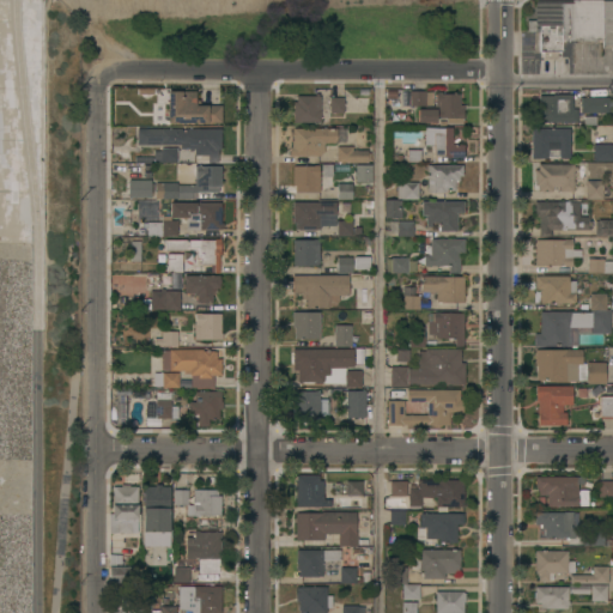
[(602,40),(562,40),(562,52),(557,52),(557,54),(559,54),(559,56),(557,56),(557,59),(542,59),(542,52),(539,52),(539,31),(534,31),(526,31),(526,20),(535,20),(535,2),(536,0),(602,0),(602,1),(602,40)]
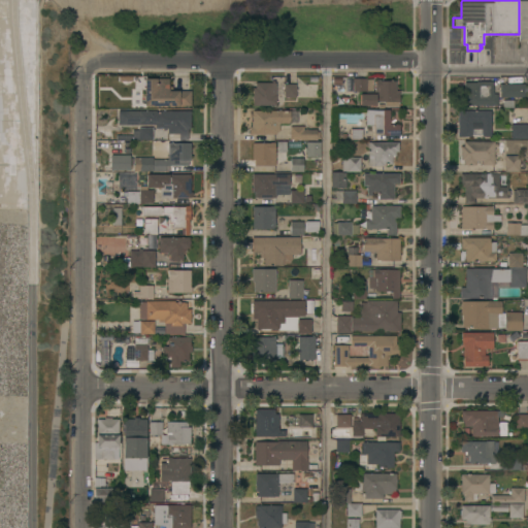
[(527,1),(527,38),(519,38),(519,34),(519,1),(527,1)]
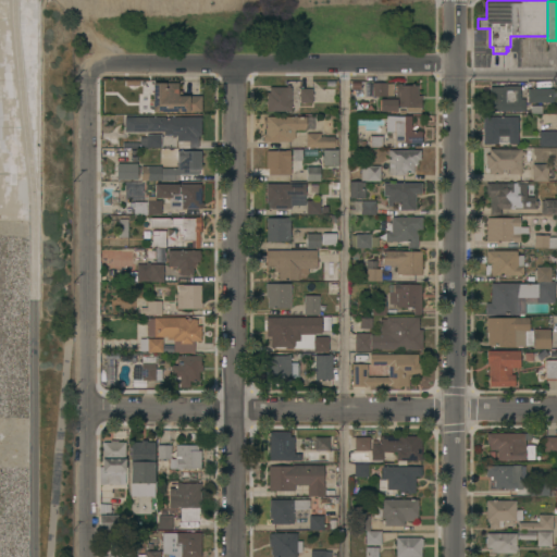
[(152,84),(164,84),(164,83),(177,83),(177,90),(182,90),(182,97),(187,97),(187,96),(201,96),(201,111),(189,111),(152,111),(152,84)]
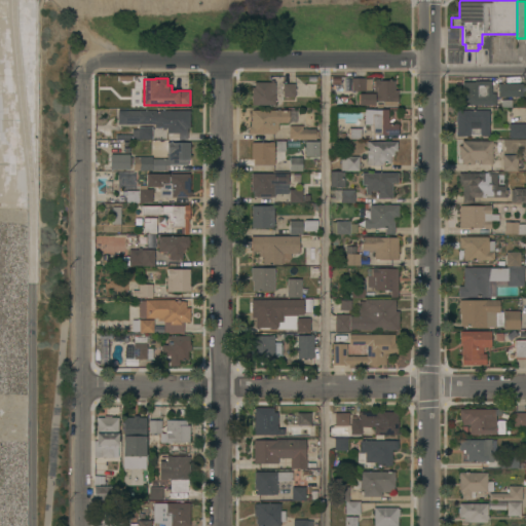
[(351,78),(365,78),(371,79),(371,90),(365,89),(365,90),(351,90),(351,78)]
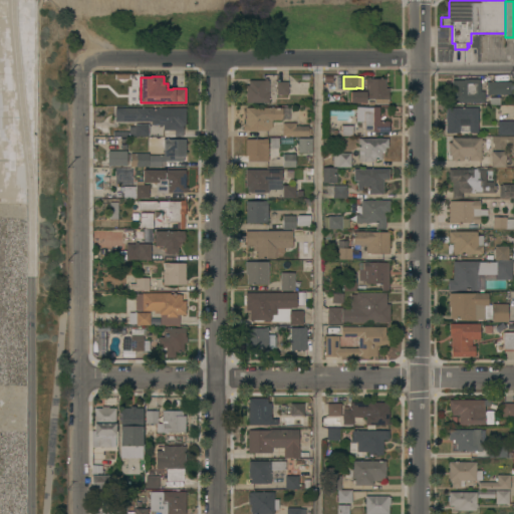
[(384,87),(389,87),(389,91),(389,99),(388,99),(388,103),(373,103),(373,98),(365,98),(365,102),(349,102),(350,91),(356,91),(356,88),(364,89),(364,84),(365,84),(365,78),(366,78),(366,77),(370,77),(370,78),(386,78),(384,87)]
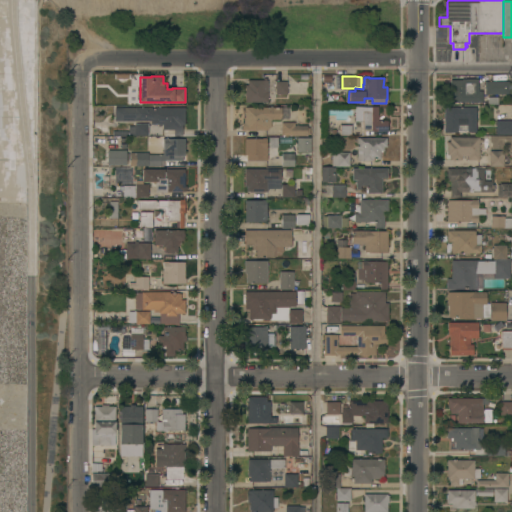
[(263,80),(263,78),(266,78),(266,80),(267,80),(267,93),(268,93),(268,102),(245,102),(245,85),(247,85),(247,80),(263,80)]
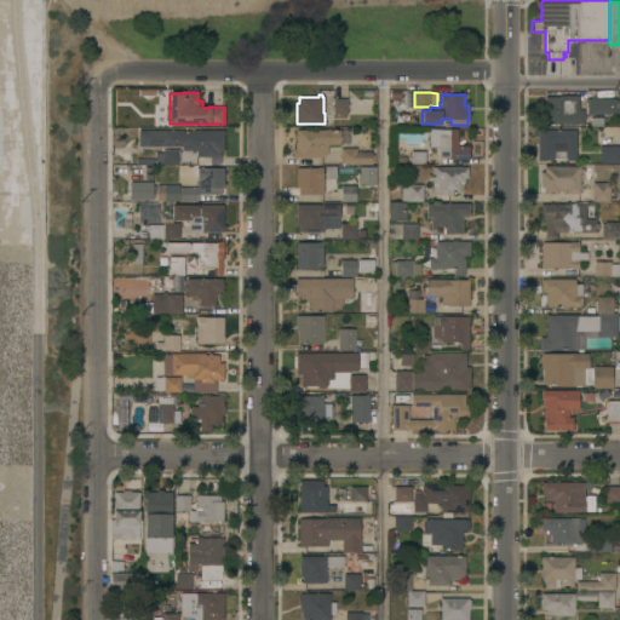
[(541,124),(541,102),(545,102),(545,97),(560,97),(560,95),(579,96),(579,109),(584,109),(584,124),(541,124)]
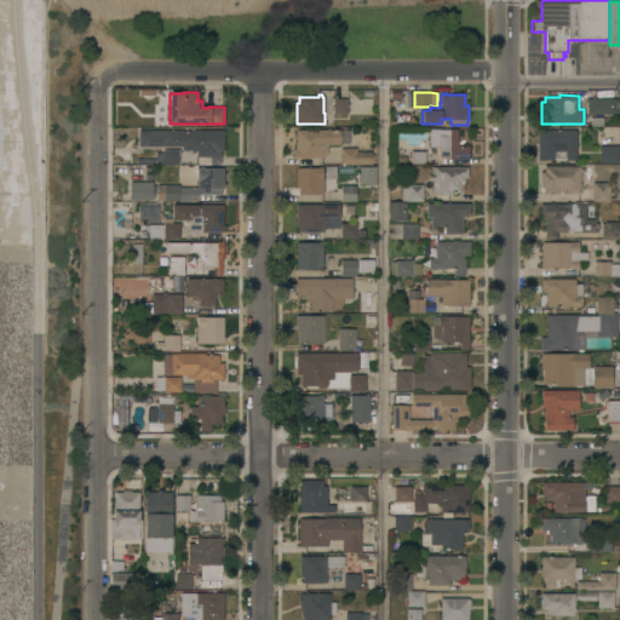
[(348,114),(333,114),(334,107),(332,107),(332,104),(333,104),(333,98),(348,98),(348,114)]
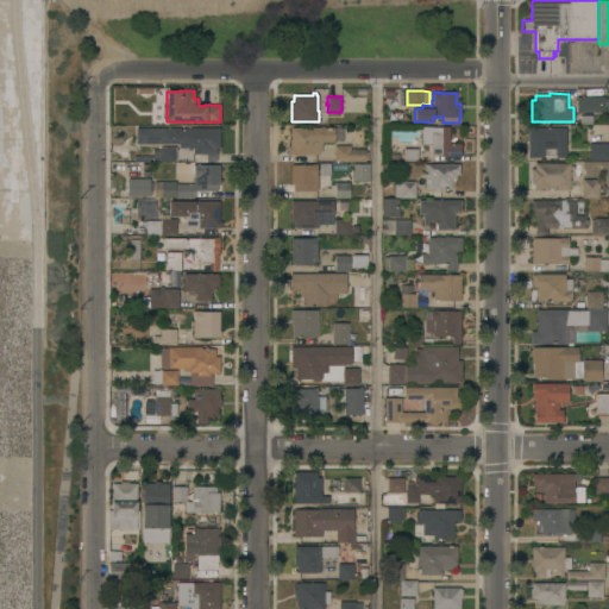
[(577,112),(577,96),(604,96),(604,111),(577,112)]
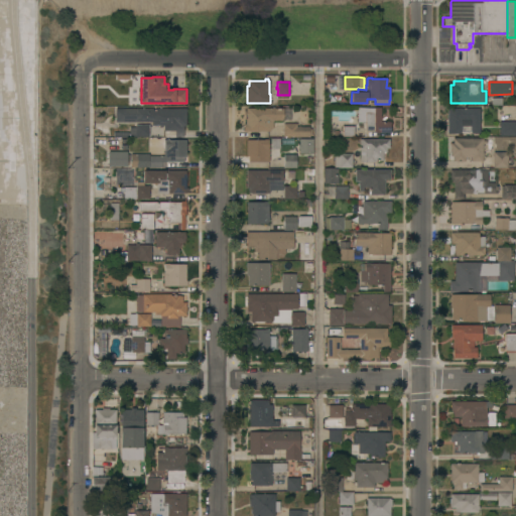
[(380,121),(390,121),(390,132),(374,132),(374,131),(365,131),(365,122),(358,122),(358,107),(381,107),(380,121)]
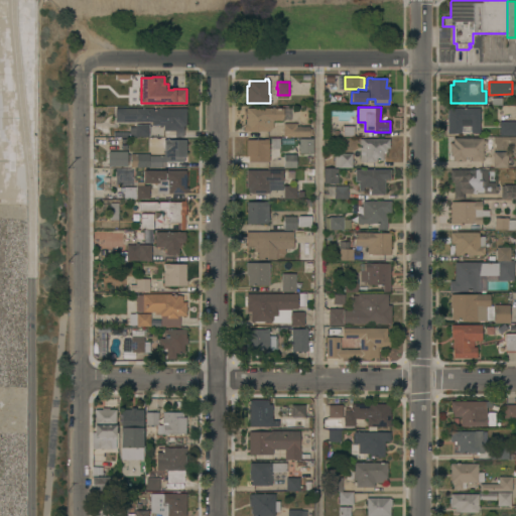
[(152,108),(152,110),(156,110),(156,108),(185,108),(185,126),(183,126),(183,136),(175,136),(175,130),(163,130),(163,125),(162,125),(162,127),(159,127),(159,125),(151,125),(151,121),(115,121),(115,108),(152,108)]
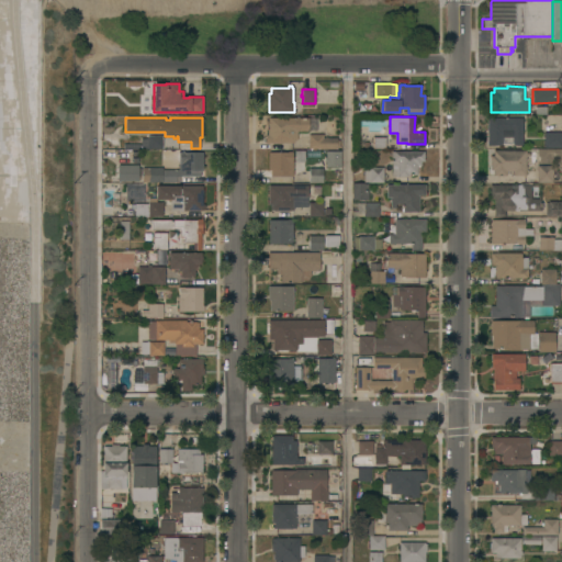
[(308,117),(308,131),(296,131),(296,139),(294,139),(294,143),(266,143),(266,136),(269,136),(269,134),(268,134),(268,128),(268,117),(308,117)]
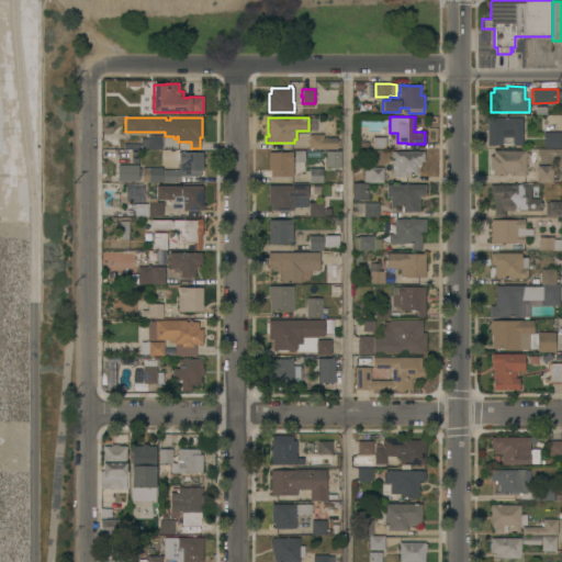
[(487,145),(487,117),(523,117),(523,145),(487,145)]
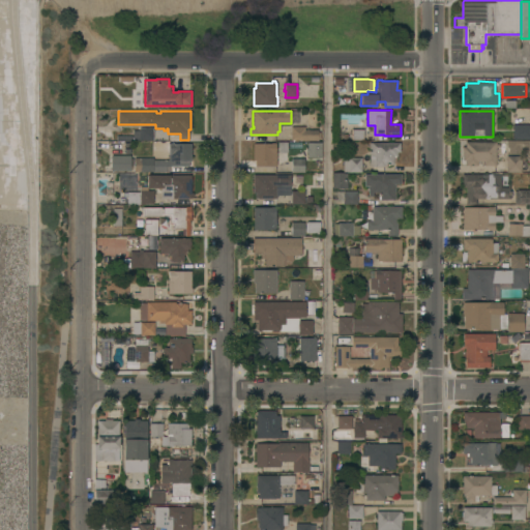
[(529,139),(512,140),(512,124),(529,124),(529,139)]
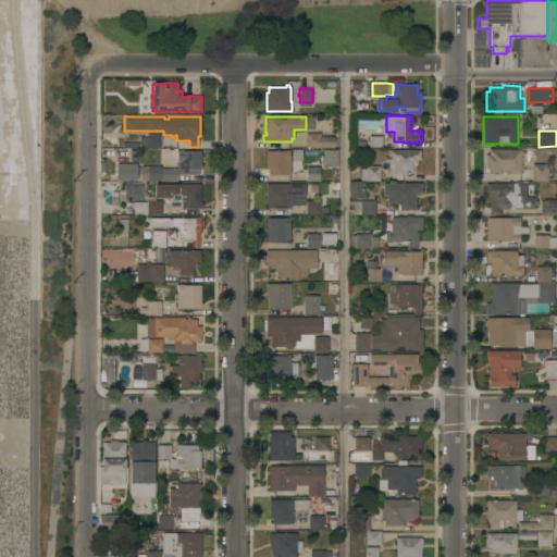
[(306,147),(306,133),(320,133),(320,136),(334,136),(334,147),(306,147)]
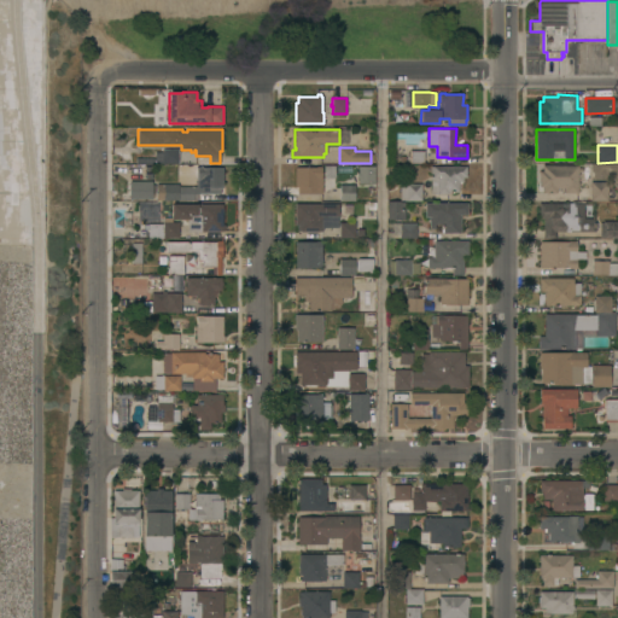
[(179,149),(179,163),(163,163),(163,149),(179,149)]
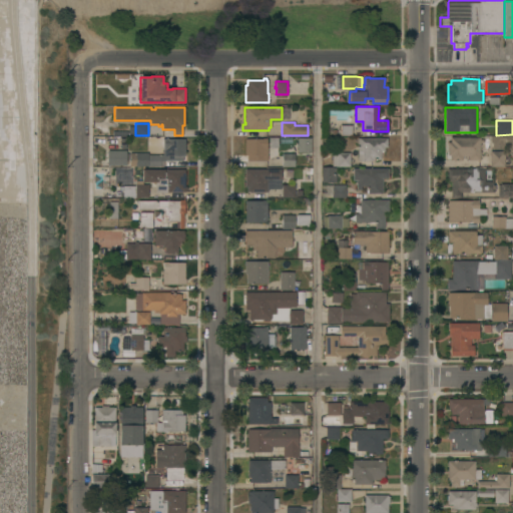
[(341,136),(341,125),(352,125),(352,136),(341,136)]
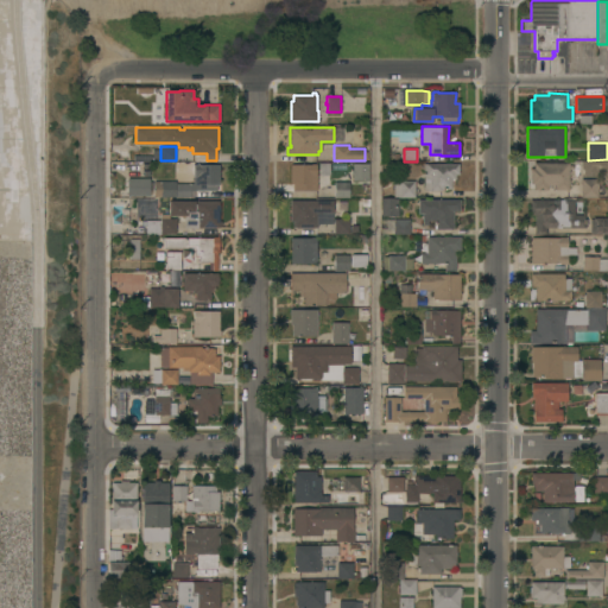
[(368,181),(353,181),(353,175),(350,175),(350,170),(352,170),(352,163),(368,163),(368,181)]
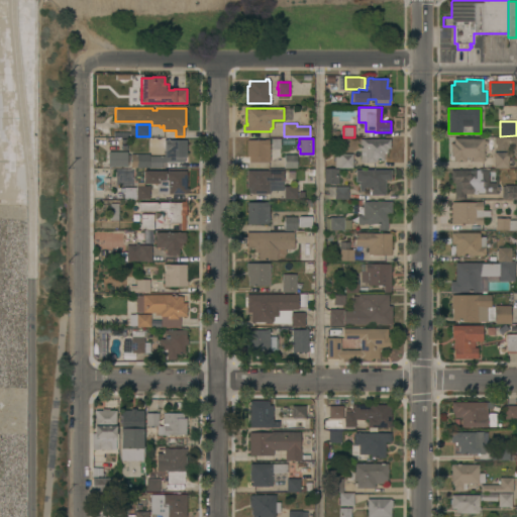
[(390,138),(390,148),(387,148),(387,152),(386,152),(386,153),(384,153),(384,161),(375,161),(375,163),(360,163),(360,147),(362,147),(362,145),(359,145),(359,138),(390,138)]
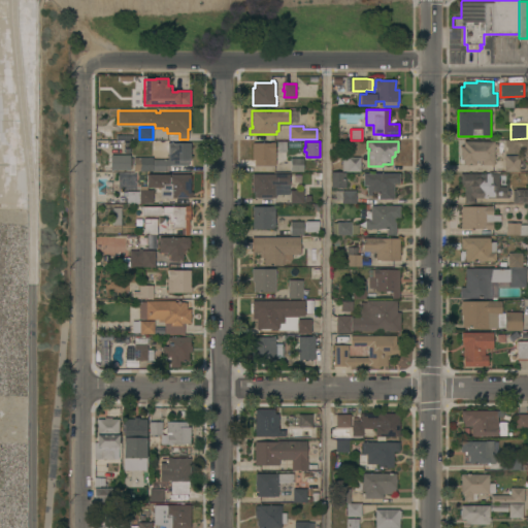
[(494,141),(494,143),(497,143),(497,147),(494,147),(494,165),(482,165),(482,161),(475,161),(475,165),(463,165),(463,164),(462,164),(462,160),(461,160),(461,146),(463,146),(463,141),(494,141)]
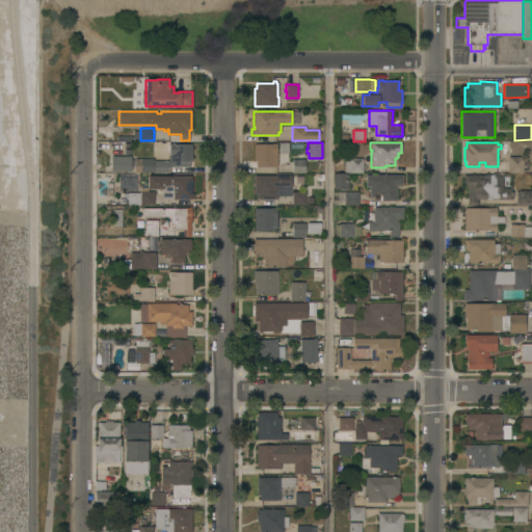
[(191,162),(189,161),(189,167),(169,166),(169,143),(174,143),(191,144),(191,162)]
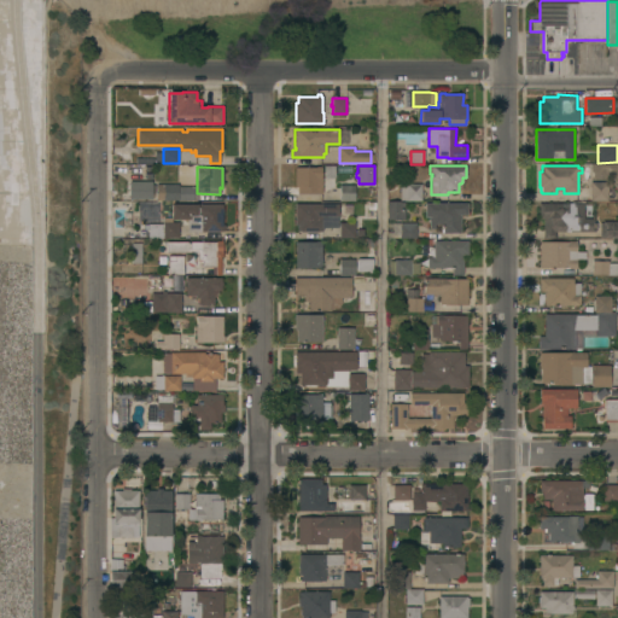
[(297,193),(298,187),(295,187),(295,167),(316,167),(321,167),(321,178),(322,178),(322,193),(297,193)]
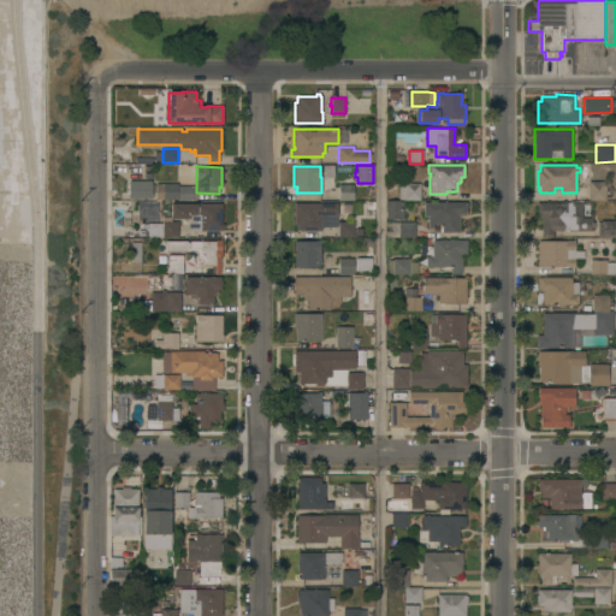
[(129,199),(129,181),(152,181),(152,184),(155,184),(164,184),(178,184),(178,187),(193,187),(193,201),(178,201),(178,200),(155,200),(155,194),(152,194),(152,199),(129,199)]
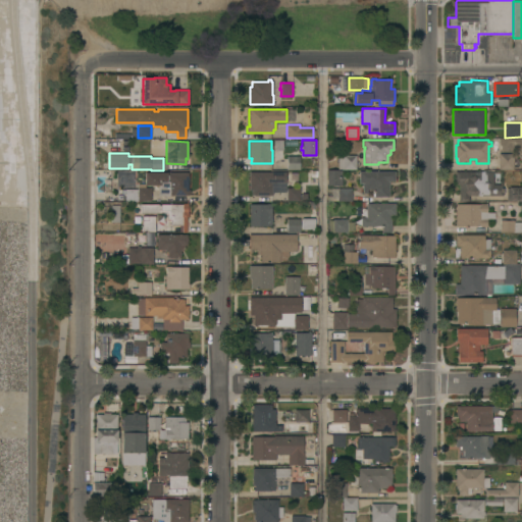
[(499,169),(499,153),(514,153),(514,169),(499,169)]
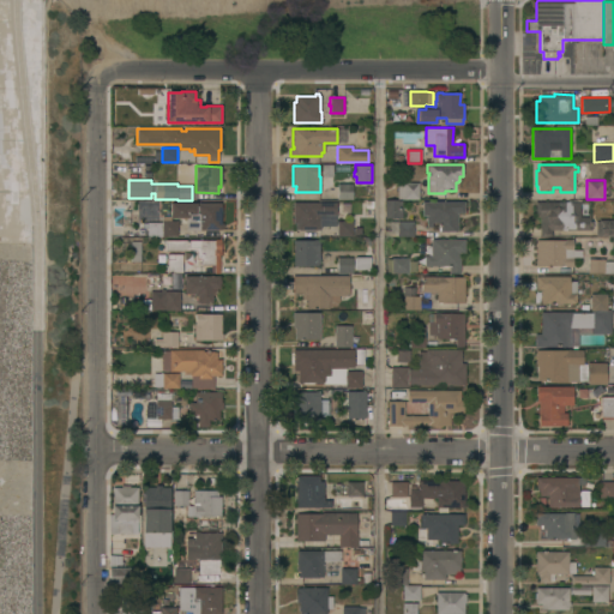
[(419,199),(397,199),(397,185),(403,185),(403,182),(419,182),(419,199)]
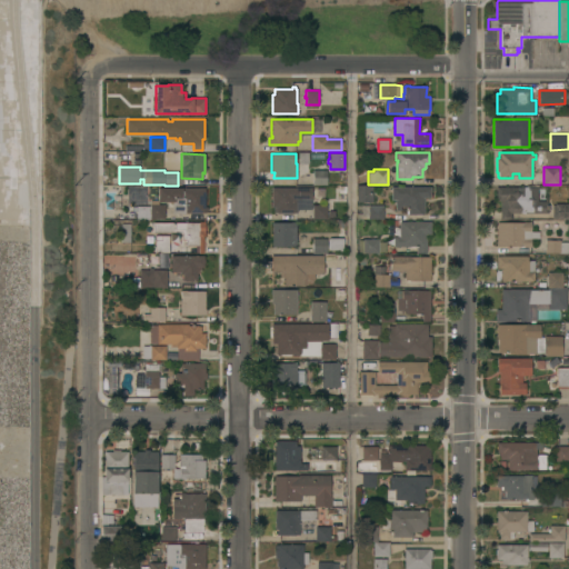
[(327,185),(312,185),(312,170),(327,170),(327,185)]
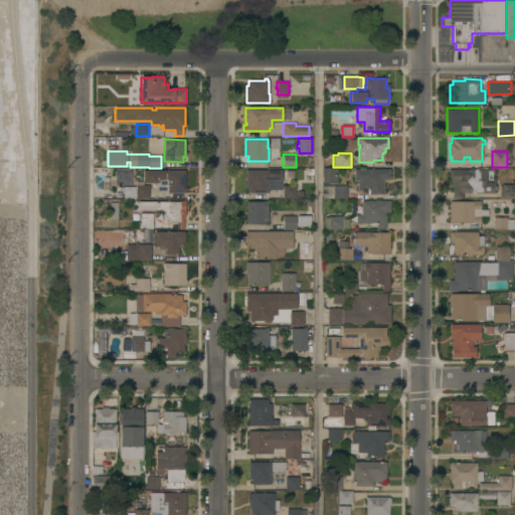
[(323,167),(333,167),(333,168),(337,168),(337,182),(323,182),(323,167)]
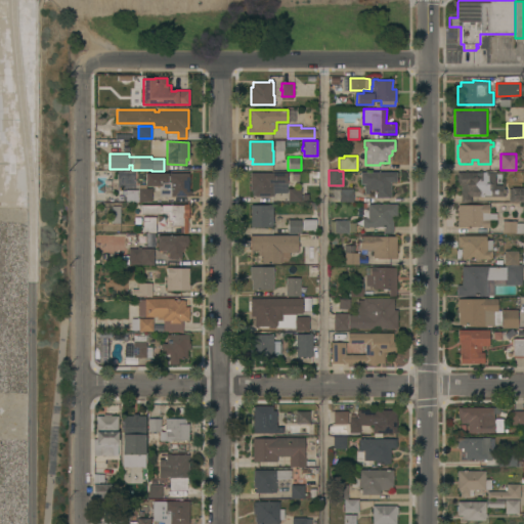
[(188,176),(189,176),(189,180),(188,180),(188,190),(190,190),(190,194),(188,194),(188,197),(159,197),(159,188),(157,188),(157,186),(145,186),(145,173),(167,173),(167,172),(189,173),(188,176)]
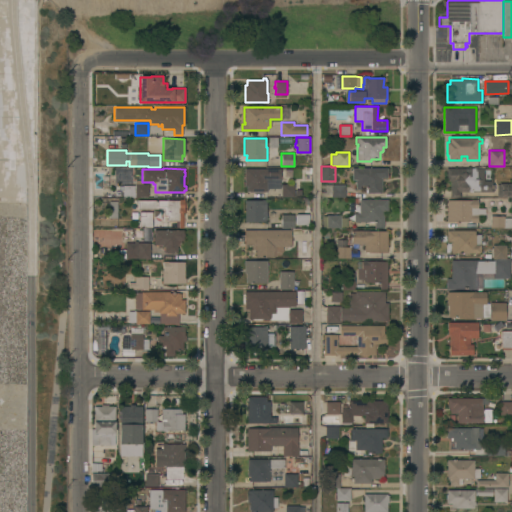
[(387,168),(387,177),(382,177),(381,193),(367,193),(367,186),(360,186),(360,189),(356,189),(356,179),(352,179),(352,168),(387,168)]
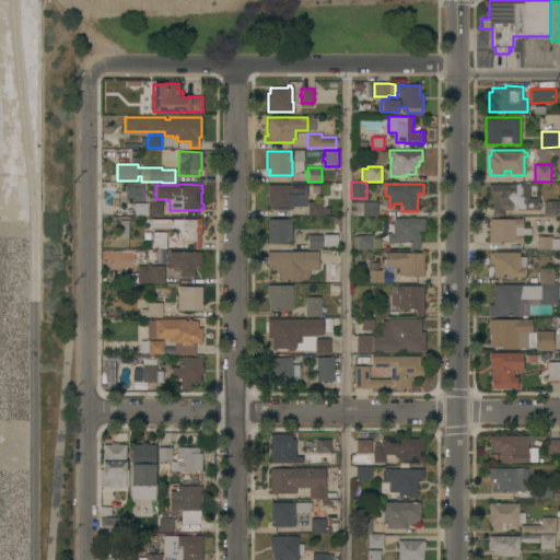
[(539,184),(539,210),(503,210),(503,217),(492,217),(492,198),(488,198),(488,184),(539,184)]
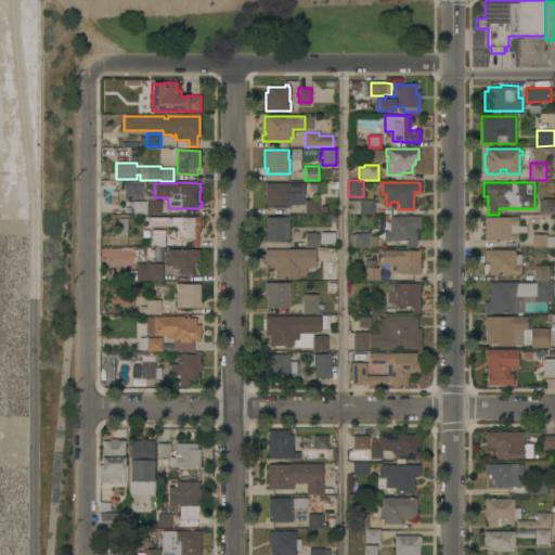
[(304,183),(304,194),(293,194),(293,195),(289,195),(289,207),(267,207),(267,202),(265,202),(265,183),(304,183)]
